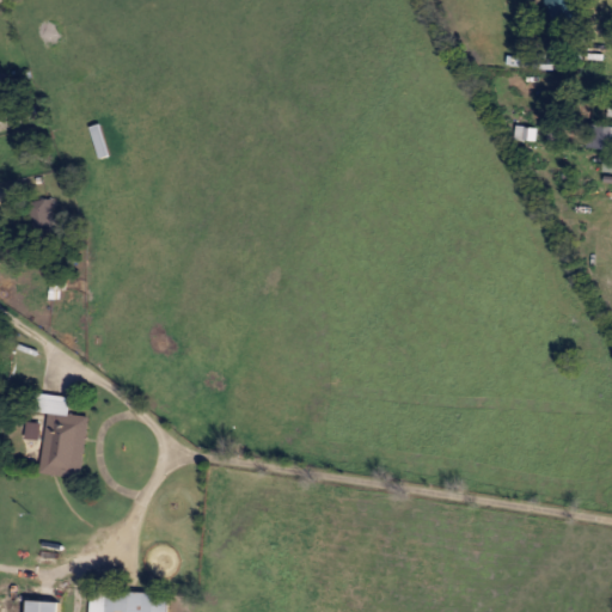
[(545,18),(546,0),(579,0),(579,20),(545,18)]
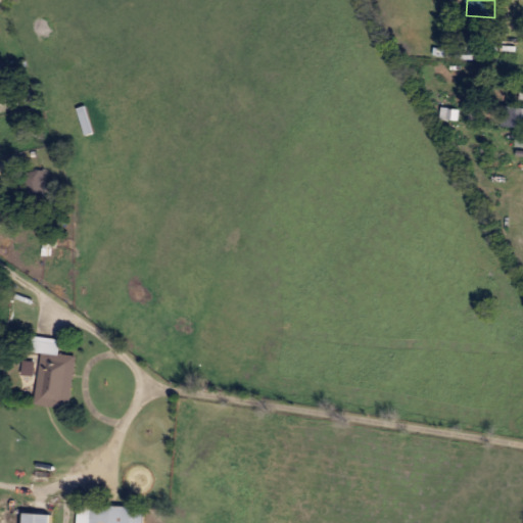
[(0,62),(0,79),(8,78),(3,61),(0,62)]
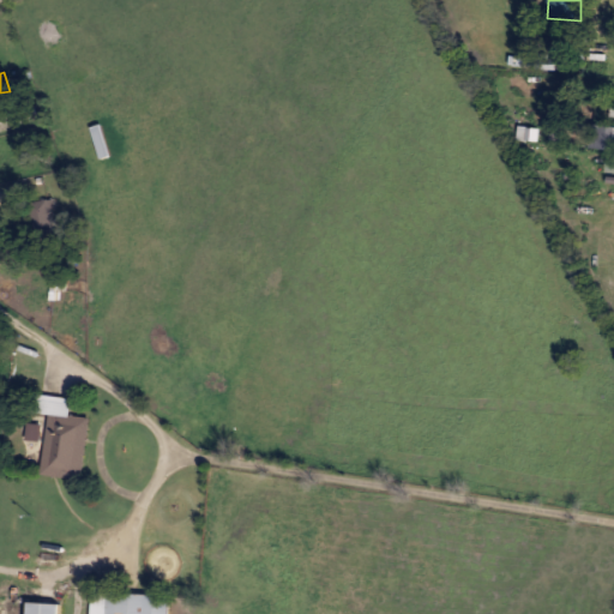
[(91,127),(100,124),(110,154),(101,157),(91,127)]
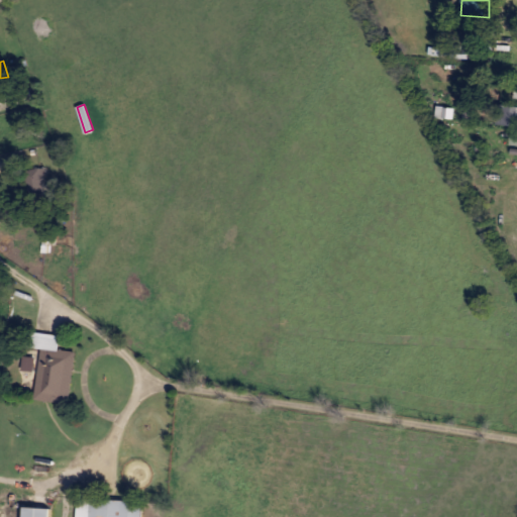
[(516,125),(497,123),(499,104),(516,105),(516,125)]
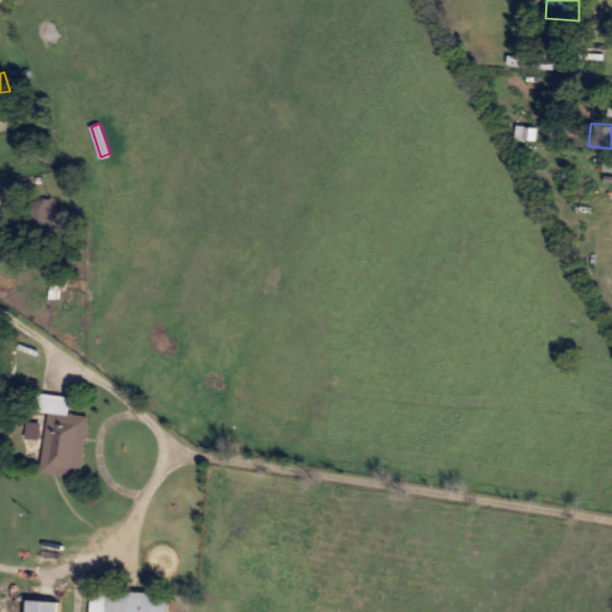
[(516,130),(536,128),(536,138),(516,139),(516,130)]
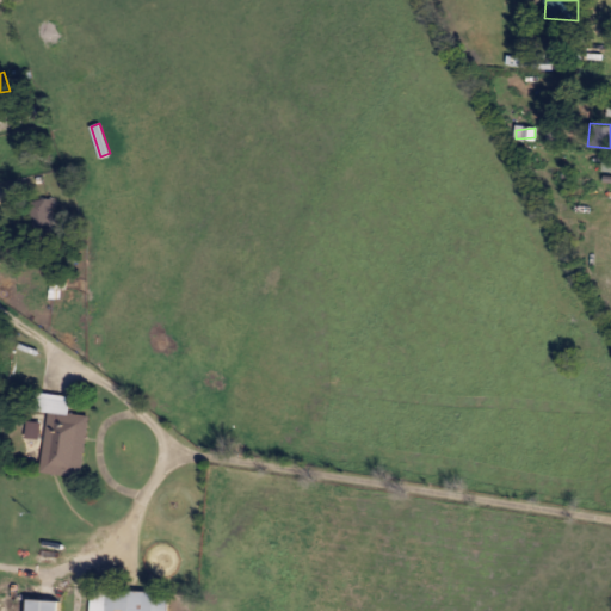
[(31,235),(31,199),(54,199),(54,235),(31,235)]
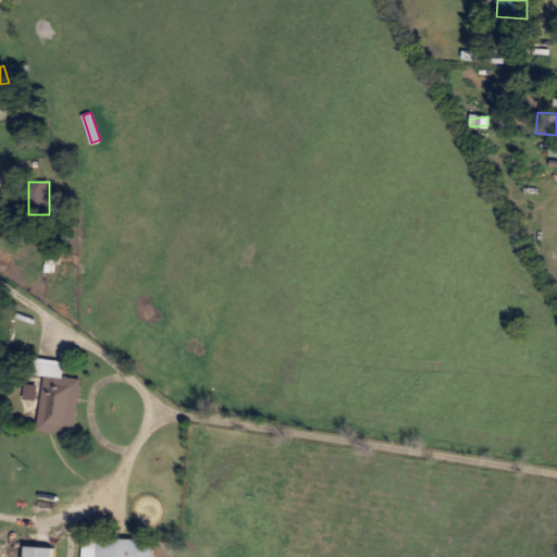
[(37,431),(45,375),(28,373),(31,357),(64,361),(62,376),(82,379),(74,435),(37,431)]
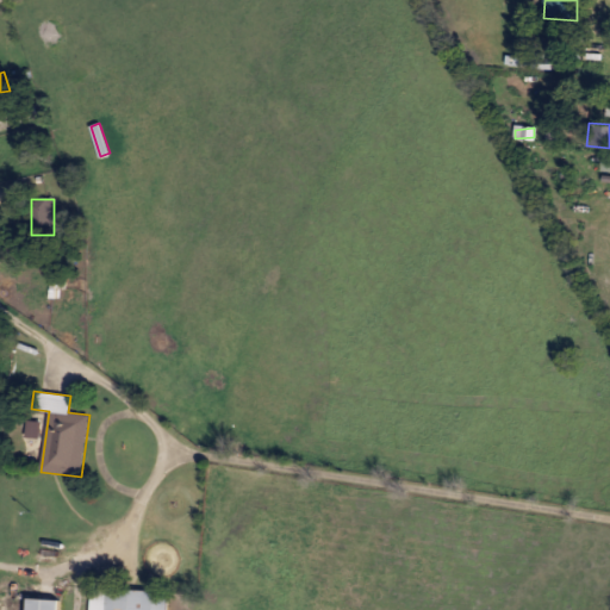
[(89,609),(91,589),(168,591),(167,609),(89,609)]
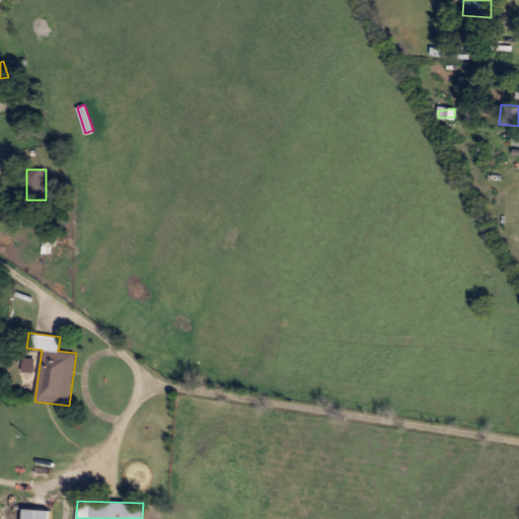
[(23,518),(23,510),(49,510),(49,518),(23,518)]
